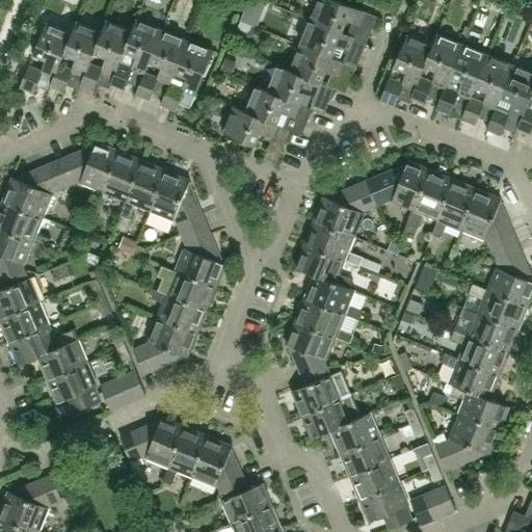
[(376,16),(355,7),(338,0),(317,0),(310,18),(341,30),(345,19),(371,29),(376,16)]
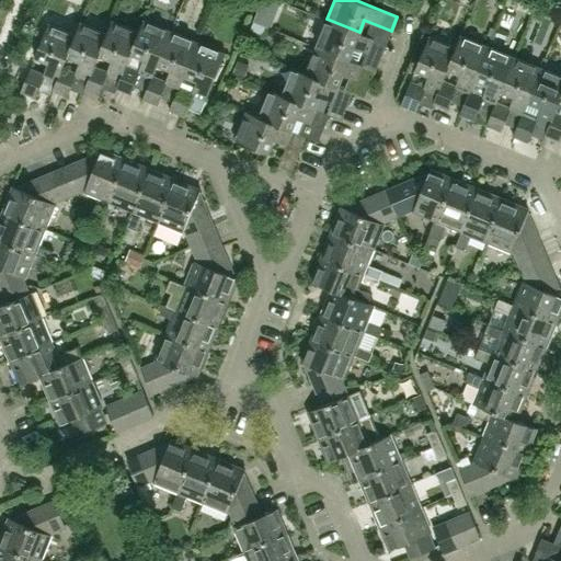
[(386,43),(359,32),(327,19),(316,46),(347,59),(353,46),(380,58),(386,43)]
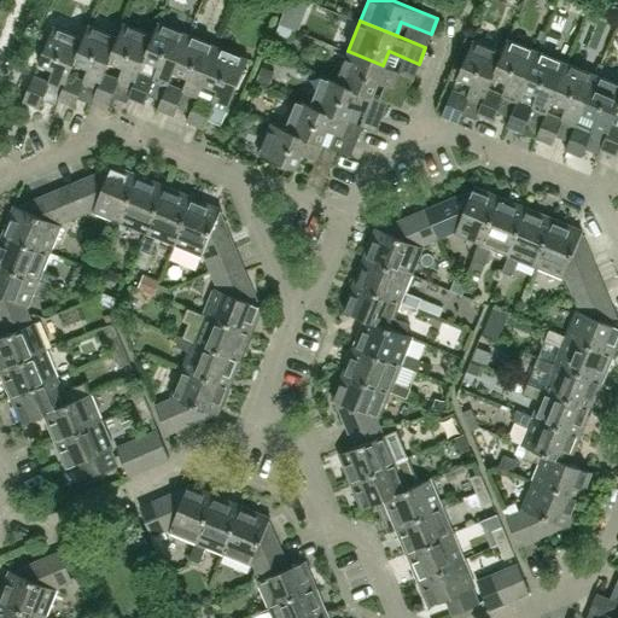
[(144,56),(152,34),(122,22),(117,36),(108,57),(123,63),(118,75),(103,69),(91,99),(89,103),(91,103),(93,98),(109,104),(114,92),(127,98),(139,68),(144,56)]
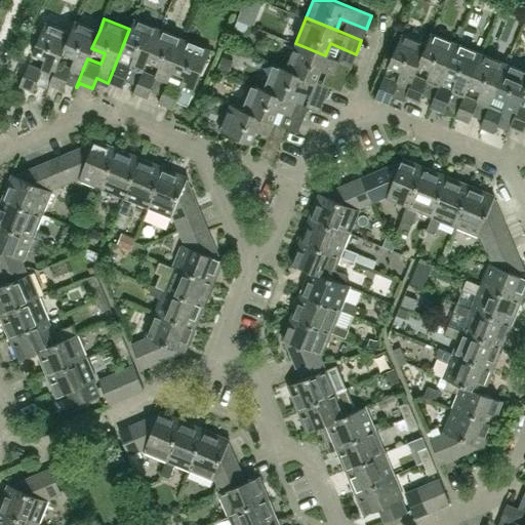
[(129,29),(122,47),(118,57),(108,83),(107,85),(108,86),(110,82),(122,87),(126,78),(136,82),(143,68),(148,56),(159,29),(134,18),(129,29)]
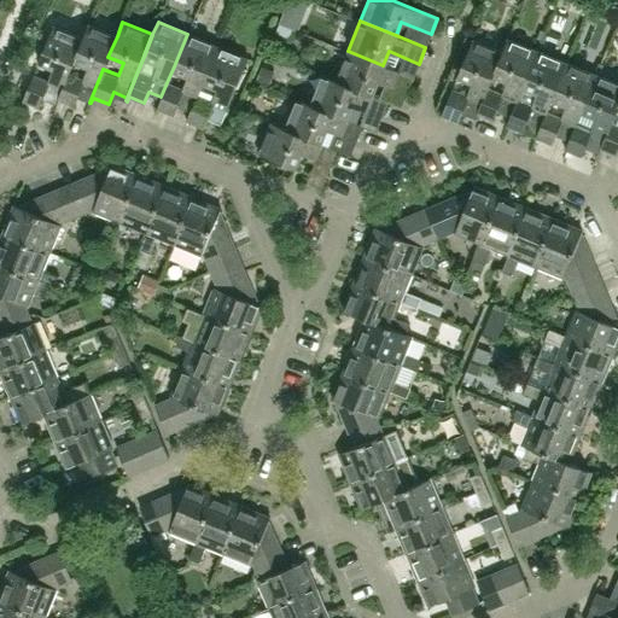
[(75,57),(83,36),(53,24),(38,60),(53,66),(48,80),(33,73),(22,99),(39,106),(44,95),(56,100),(69,70),(75,57)]
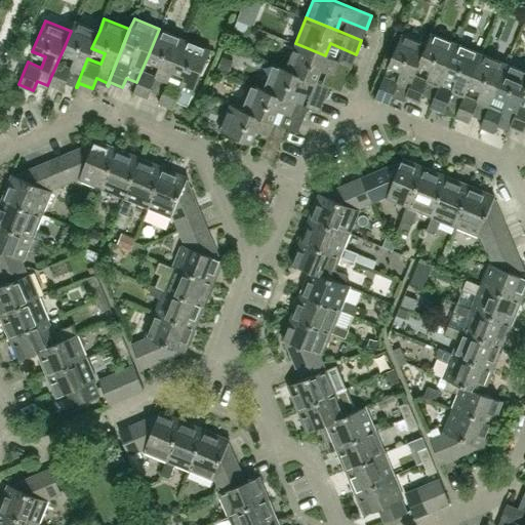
[(91,48),(99,31),(75,21),(71,31),(64,48),(75,53),(71,65),(58,59),(47,85),(46,88),(48,88),(49,84),(63,90),(67,79),(77,84),(87,58),(91,48)]
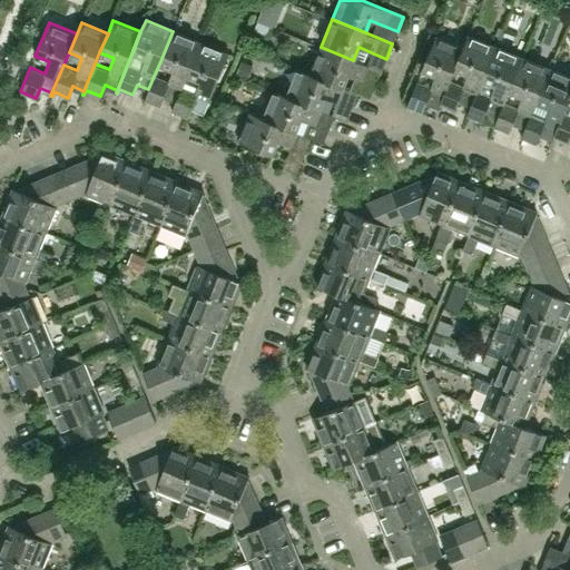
[(188,72),(200,42),(173,31),(160,61),(175,67),(169,79),(155,74),(148,89),(144,100),(159,106),(164,96),(176,100),(183,85),(188,72)]
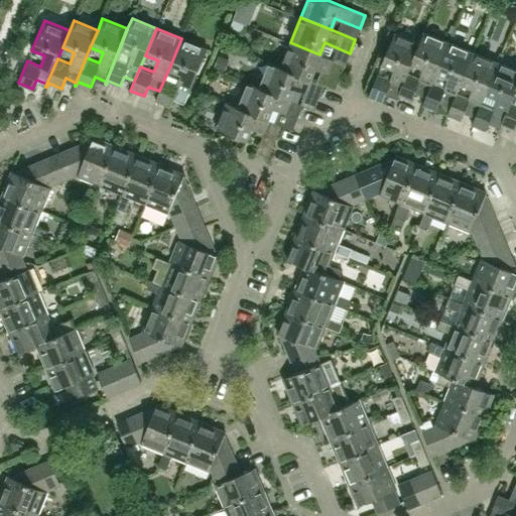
[(426,96),(447,43),(423,33),(418,44),(396,97),(395,100),(397,100),(398,96),(411,102),(415,91),(426,96)]
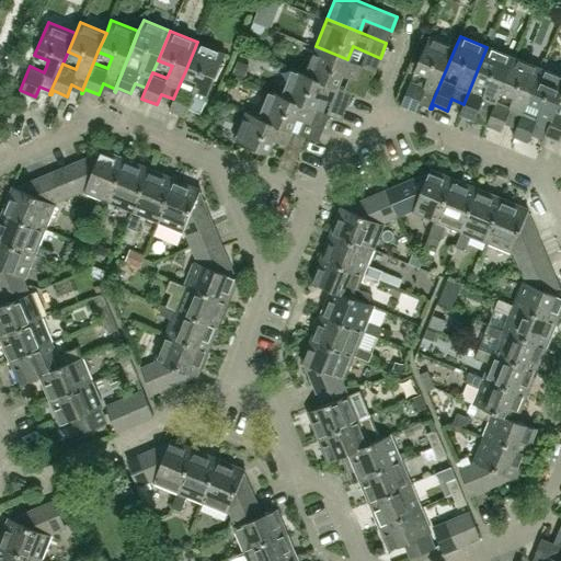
[(431,105),(455,48),(428,37),(414,69),(428,75),(424,87),(410,81),(400,104),(415,111),(420,101),(431,105)]
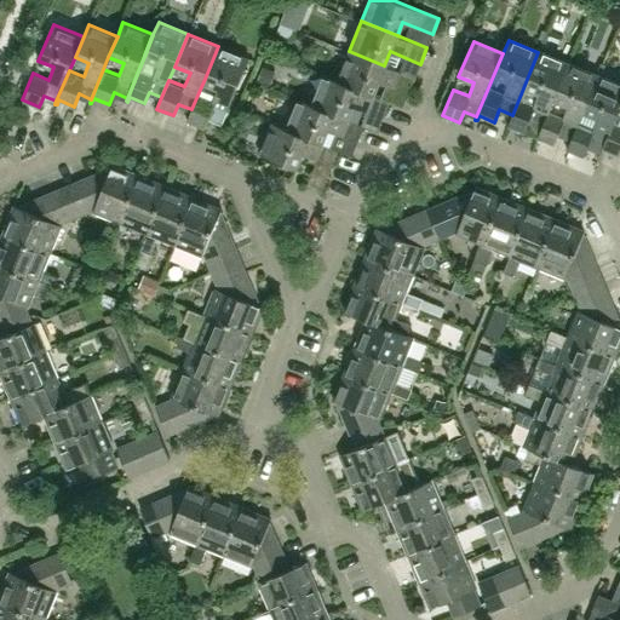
[(187,121),(202,128),(207,116),(220,121),(219,125),(220,125),(248,58),(218,46),(205,79),(199,92),(191,109),(187,121)]
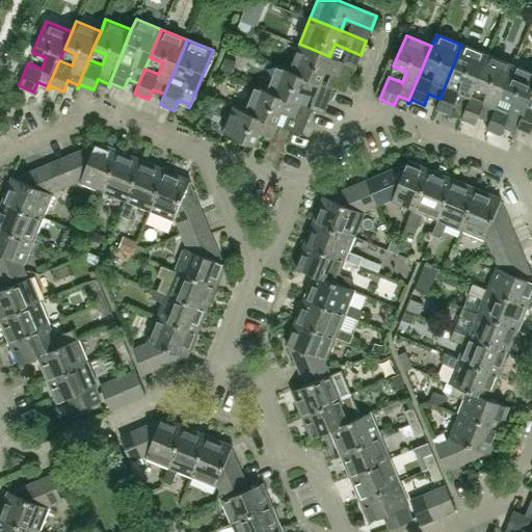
[(355,67),(329,56),(299,44),(289,69),(319,81),(324,70),(350,80),(355,67)]
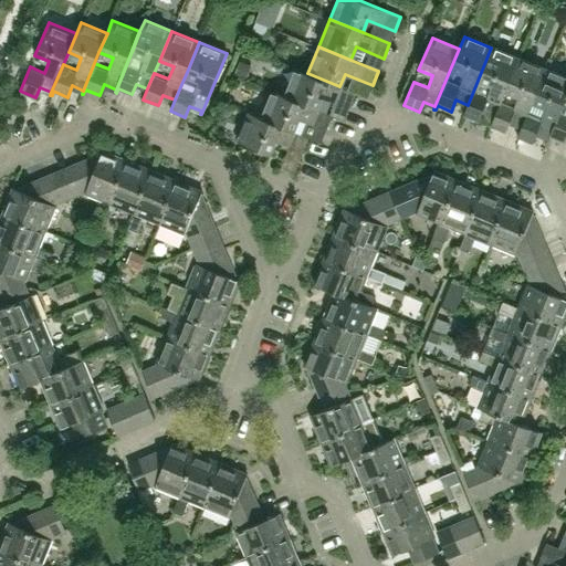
[(505,91),(519,59),(491,48),(468,105),(463,116),(478,122),(483,111),(494,116),(500,103),(505,91)]
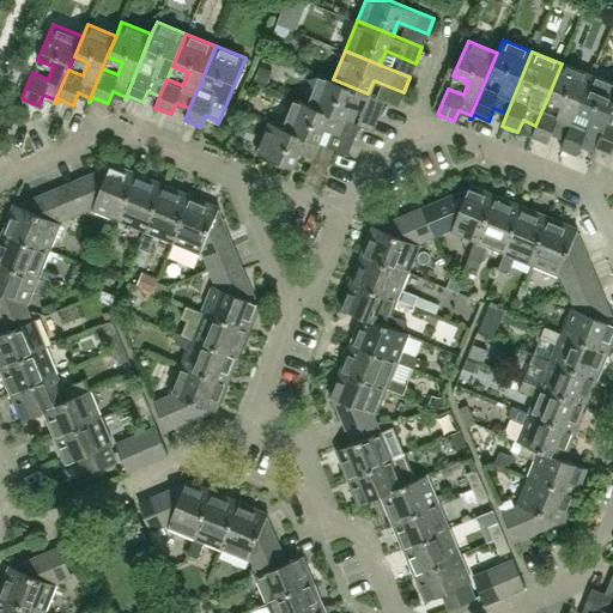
[(541,111),(535,126),(530,138),(547,144),(552,132),(565,138),(590,76),(562,64),(547,98),(562,103),(556,117),(541,111)]
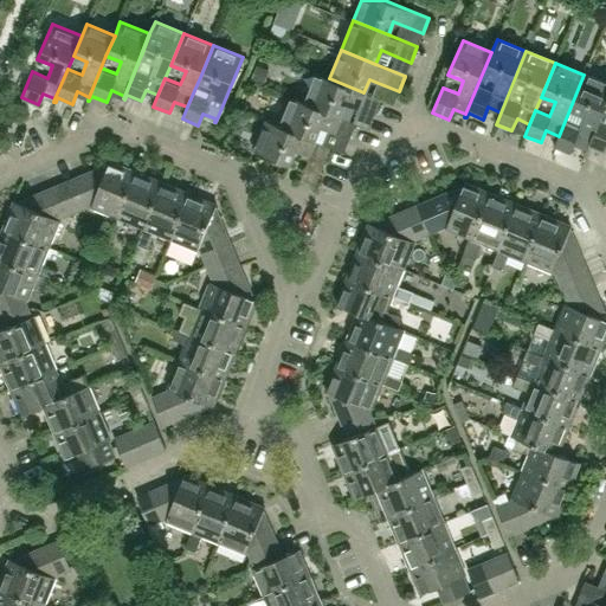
[(257,65),(251,78),(263,83),(269,71),(257,65)]
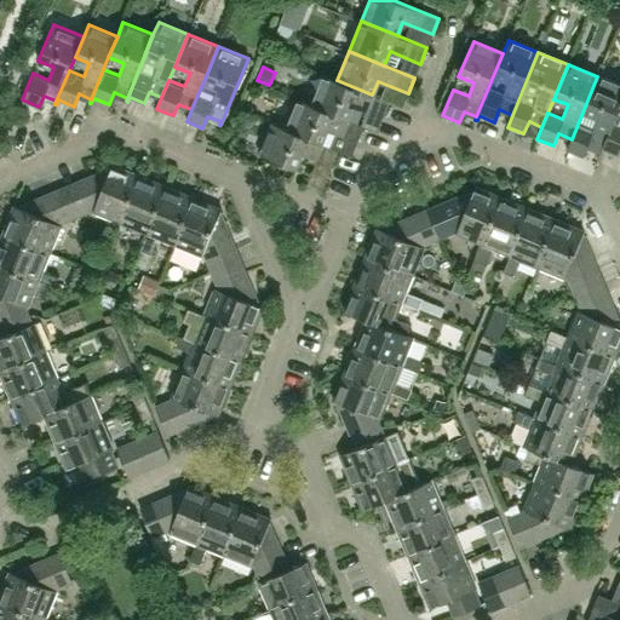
[(372,95),(337,80),(323,74),(311,104),(348,120),(352,107),(383,119),(389,103),(402,109),(402,107),(372,95)]
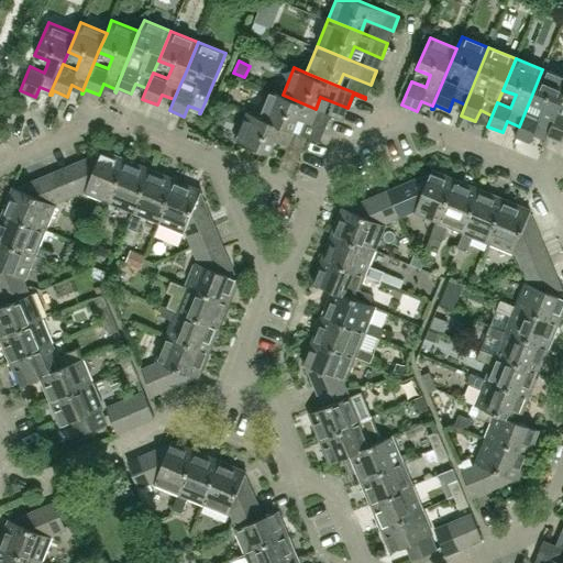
[(545,138),(562,94),(562,77),(542,69),(519,127),(515,138),(529,143),(533,133),(545,138)]
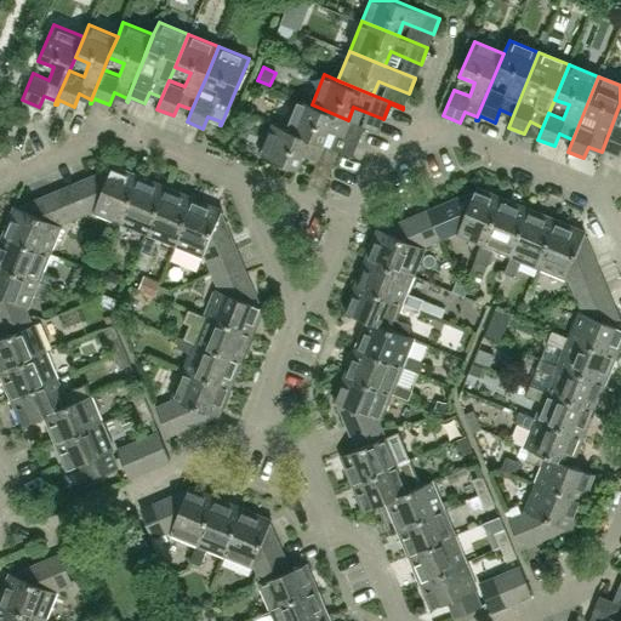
[(348,120),(312,104),(298,100),(286,129),(322,143),(329,146),(335,132),(358,142),(364,127),(377,134),(377,132),(348,120)]
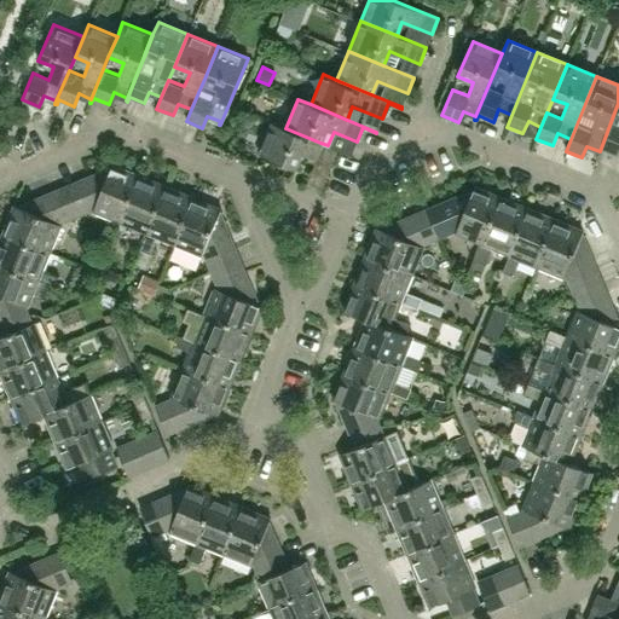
[(618,103),(600,151),(599,154),(600,155),(602,150),(617,156),(618,151),(618,103)]
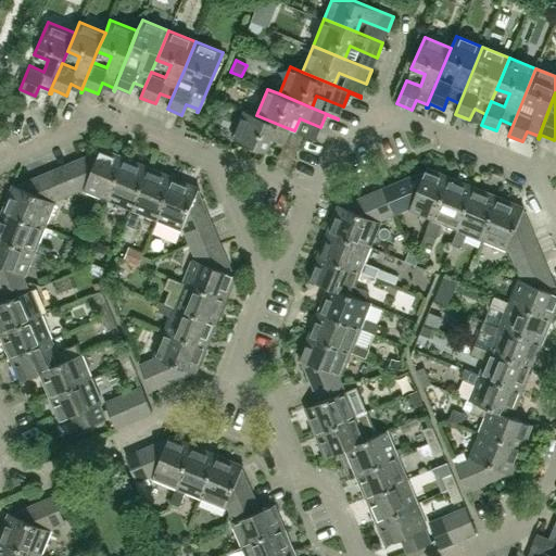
[(288,128),(256,115),(244,110),(232,138),(266,152),(267,150),(266,150),(270,138),(285,143),(275,167),(287,172),(303,136),(315,140),(315,139),(294,130),(288,128)]
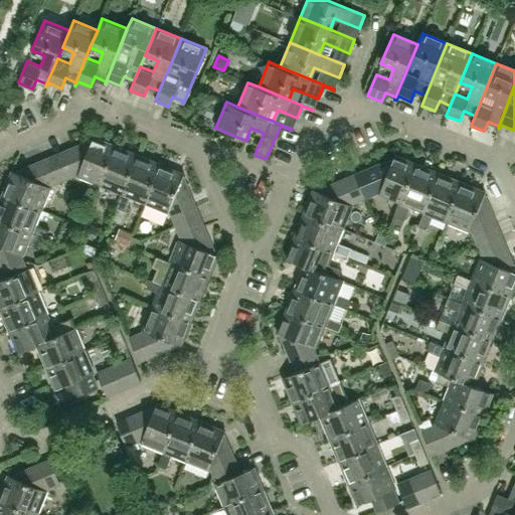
[(100,184),(117,145),(94,136),(89,147),(81,145),(64,152),(72,173),(76,172),(78,172),(77,175),(100,184)]
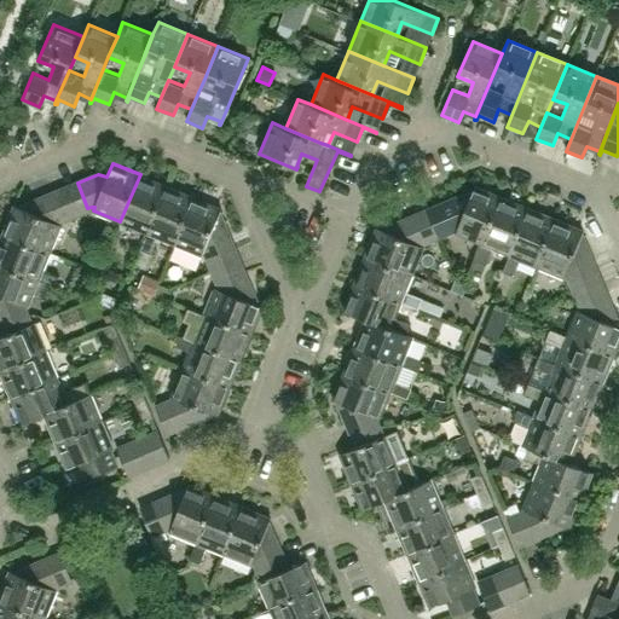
[(140,174),(120,221),(146,232),(139,249),(140,249),(167,185),(140,174)]
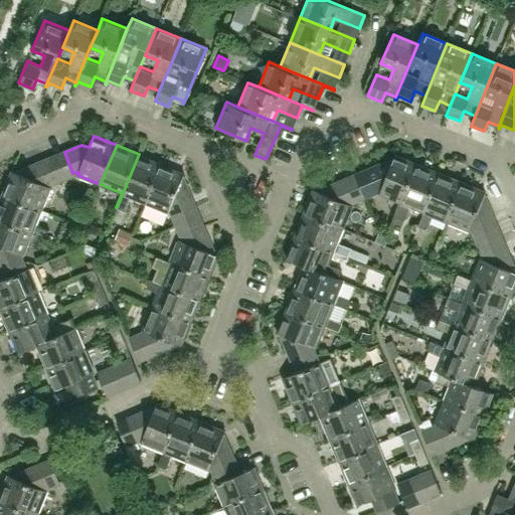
[(72,173),(64,152),(53,156),(62,178),(72,173)]
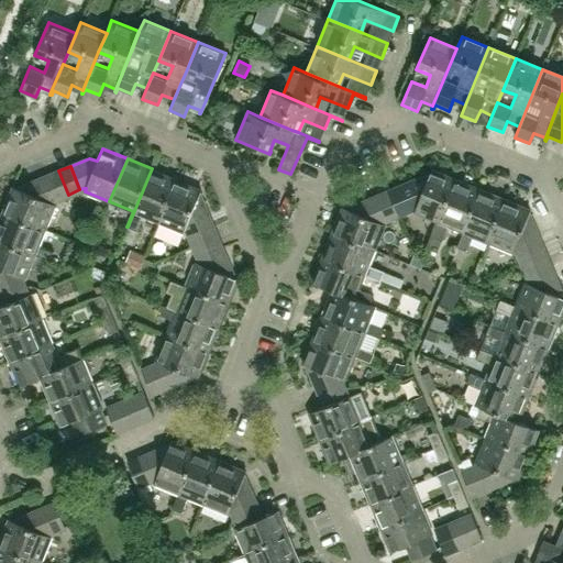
[(158,222),(176,178),(152,168),(128,227),(136,231),(143,216),(158,222)]
